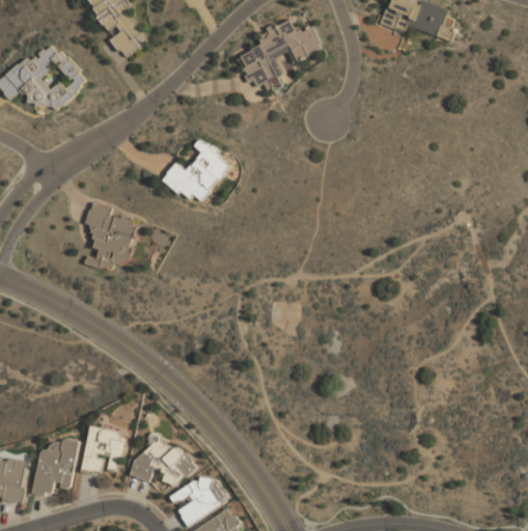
[(122,58),(147,40),(120,0),(85,0),(106,30),(113,25),(118,32),(109,38),(122,58)]
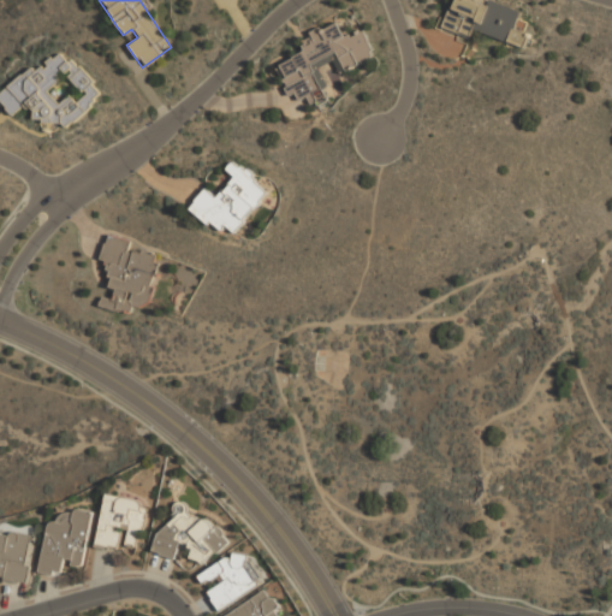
[(518,11),(489,0),(486,0),(486,4),(476,0),(451,0),(441,27),(468,36),(470,28),(520,47),(524,34),(511,29),(518,11)]
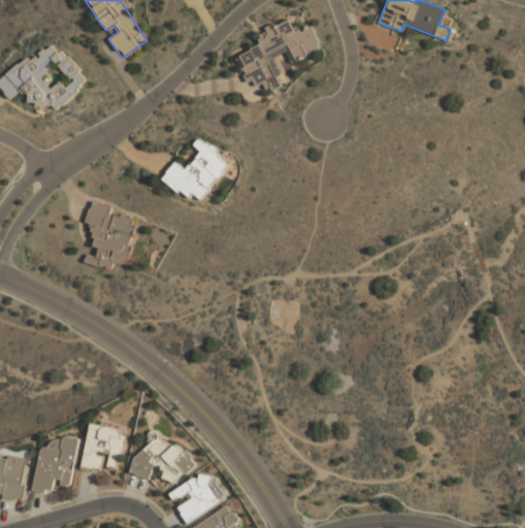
[(320,50),(308,25),(293,31),(288,19),(255,33),(260,44),(236,55),(250,88),(264,81),(266,86),(280,79),(270,58),(287,51),(292,61),(320,50)]
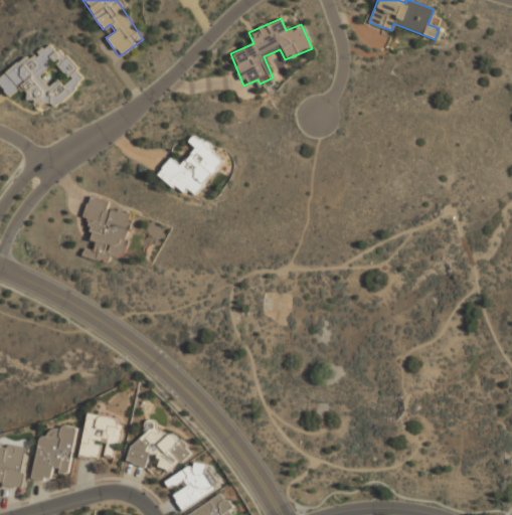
[(0,86),(9,97),(21,87),(36,106),(44,99),(52,108),(84,80),(49,38),(0,79),(0,86)]
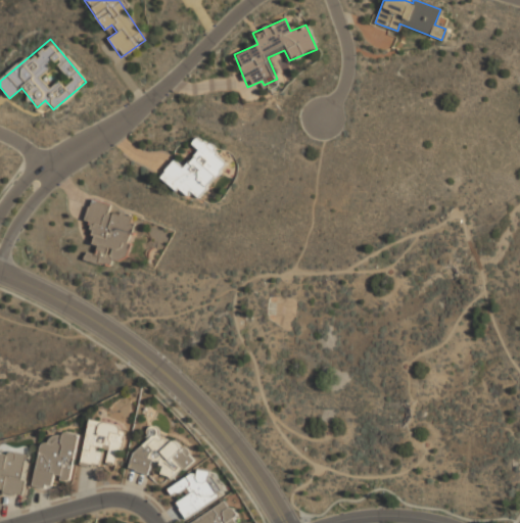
[(226,162),(201,144),(182,169),(172,161),(160,176),(195,202),(226,162)]
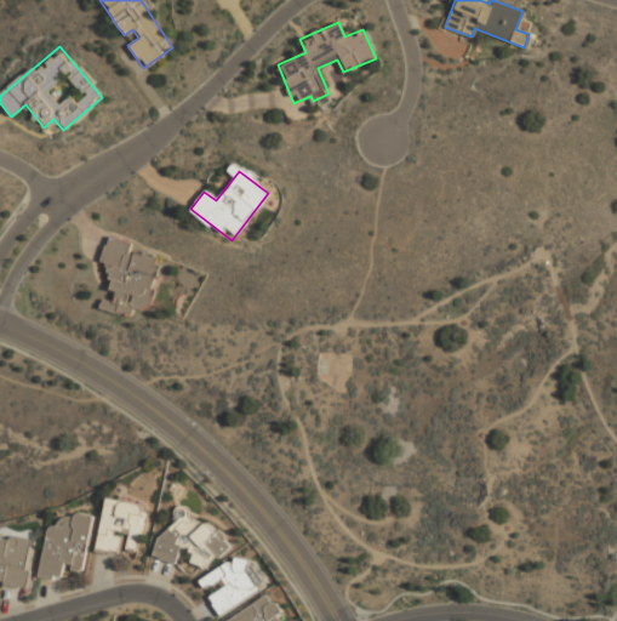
[(147,307),(159,268),(158,256),(144,252),(129,252),(129,241),(106,235),(98,262),(108,265),(109,298),(102,300),(100,308),(125,315),(132,315),(133,308),(147,307)]
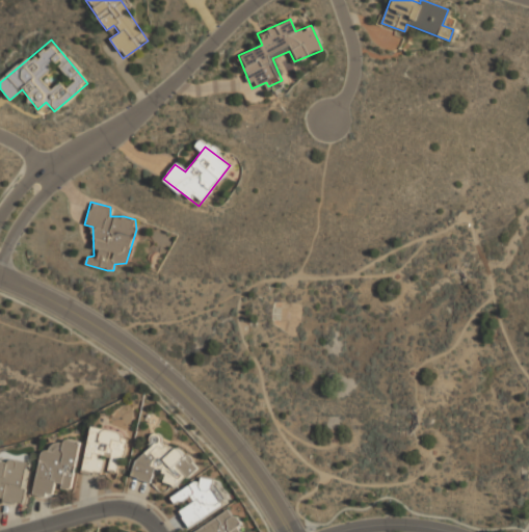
[(127,433),(89,426),(81,469),(118,476),(127,433)]
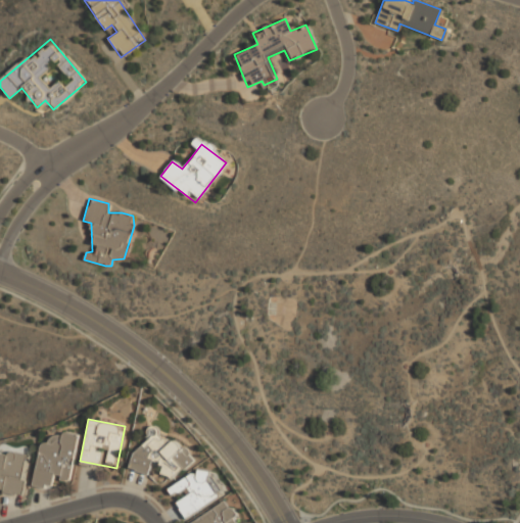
[(147,475),(149,470),(179,480),(191,446),(143,430),(130,470),(147,475)]
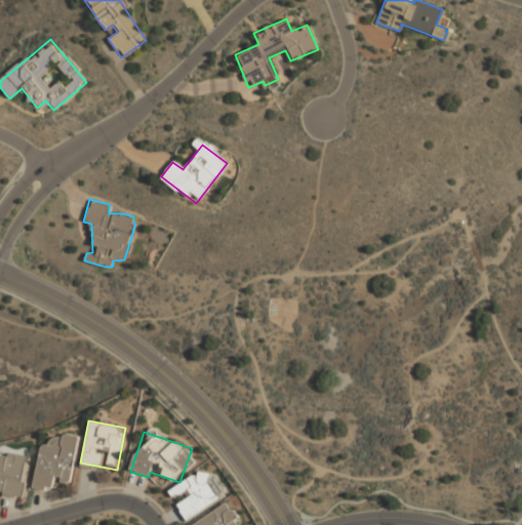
[(77,436),(63,433),(62,439),(50,437),(49,445),(39,443),(32,488),(50,491),(52,481),(69,483),(77,436)]
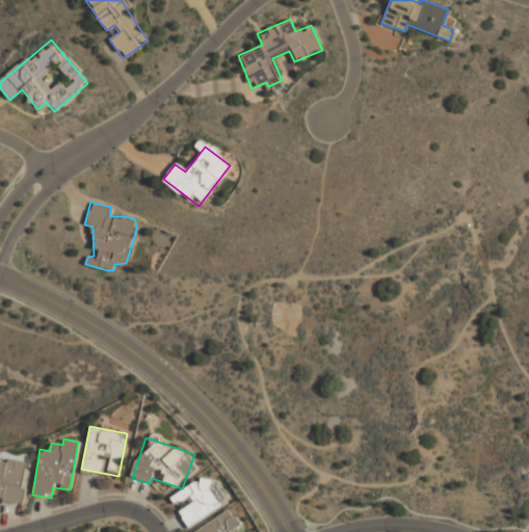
[(0,502),(21,505),(27,462),(0,458),(0,502)]
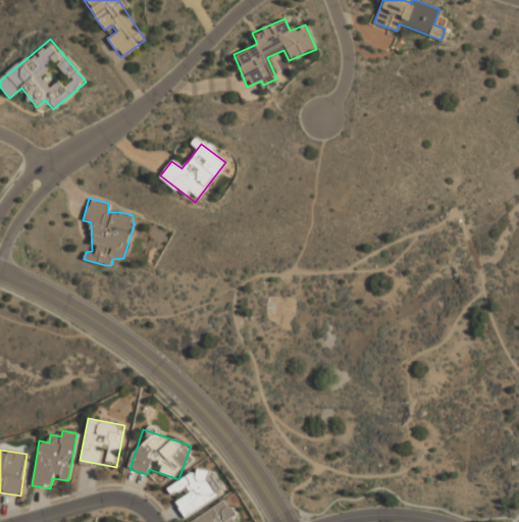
[(204,467),(165,488),(183,518),(220,496),(204,467)]
